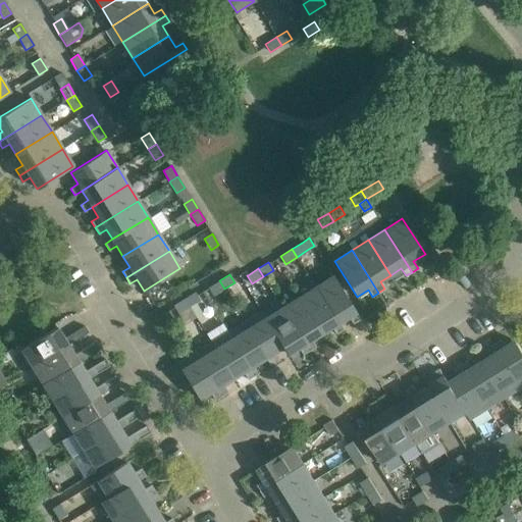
[(332,275),(315,286),(337,322),(348,316),(353,323),(359,319),(354,311),(355,311),(332,275)]
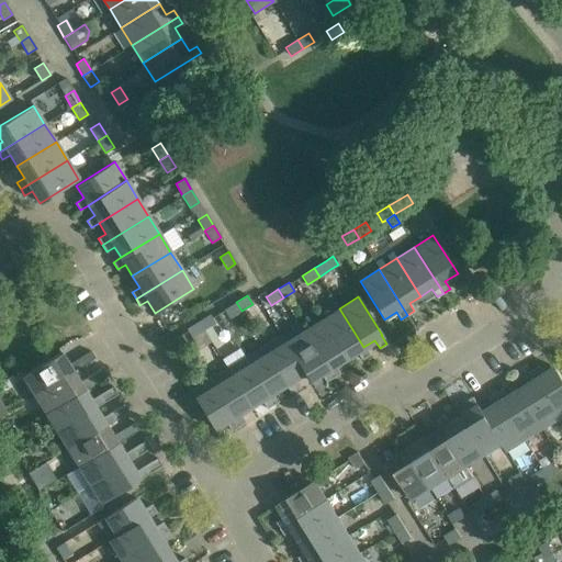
[(236,302),(224,310),(229,318),(242,311),(236,302)]
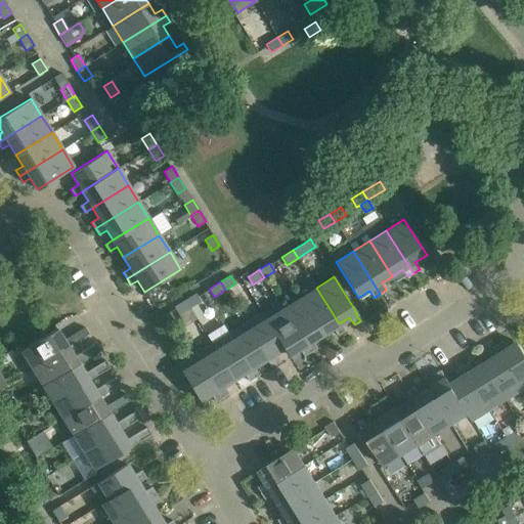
[(339,323),(316,288),(300,298),(322,334),(333,328),(337,335),(344,331),(339,323)]
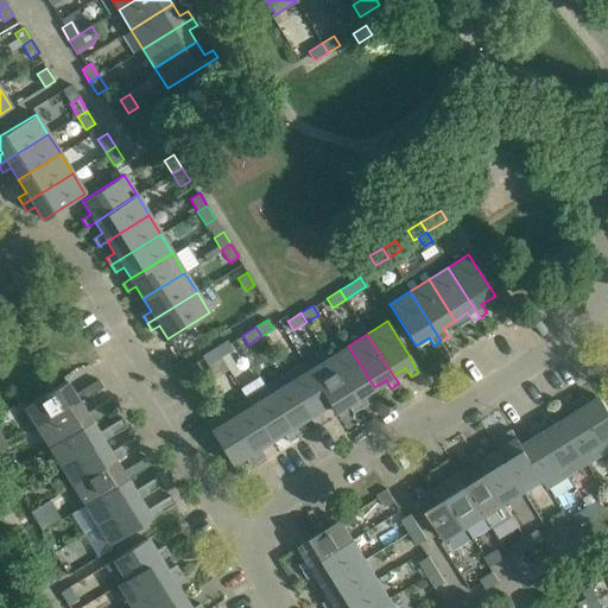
[(227,341),(214,348),(220,358),(233,349),(227,341)]
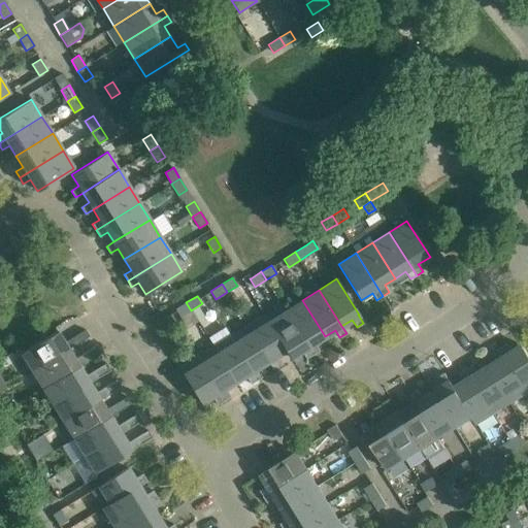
[(302,300),(286,310),(312,354),(319,351),(314,343),(325,336),(302,300)]
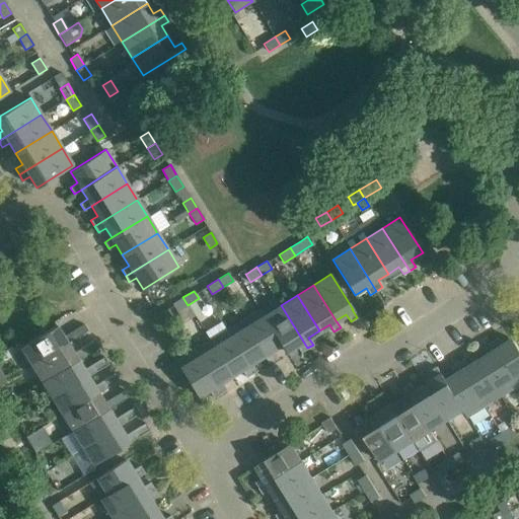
[(171,304),(172,305),(176,312),(188,305),(182,297),(171,304)]
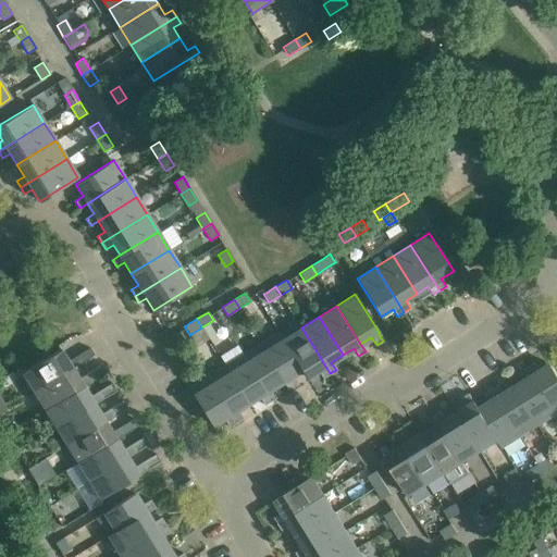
[(296,320),(279,332),(301,370),(306,378),(318,370),(323,378),(330,373),(301,327),(296,320)]
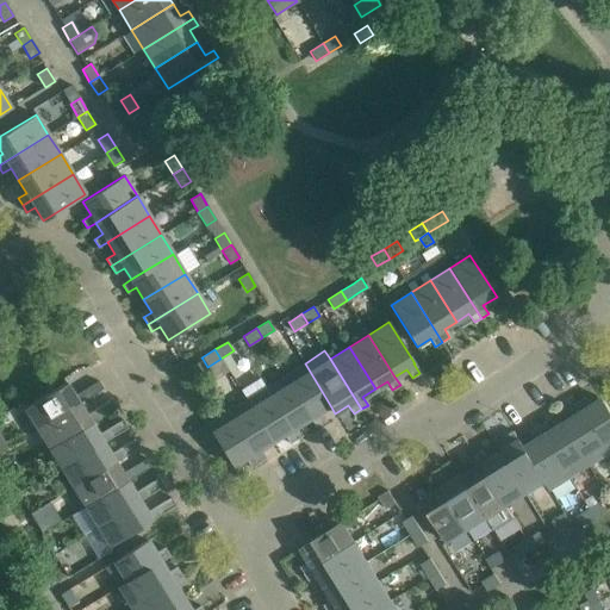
[(285,375),(311,418),(316,427),(323,422),(318,414),(330,405),(305,363),(285,375)]
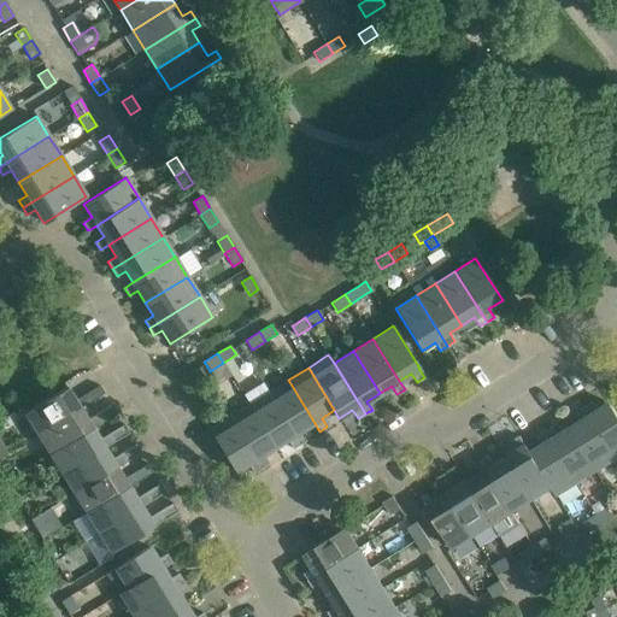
[(191,371),(177,380),(183,389),(197,381),(191,371)]
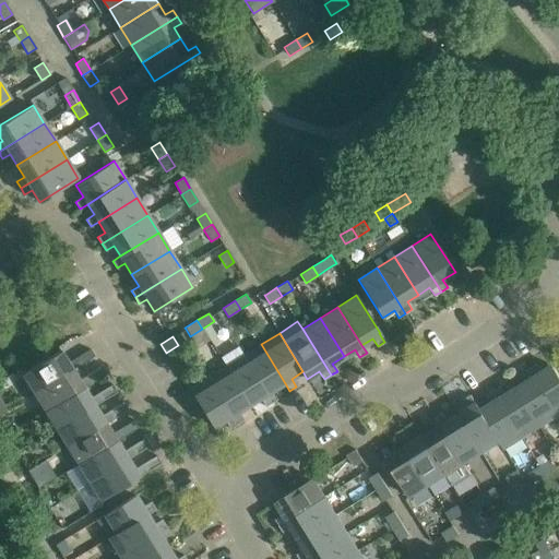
[(261,344),(244,355),(272,402),(278,397),(274,390),(285,383),(261,344)]
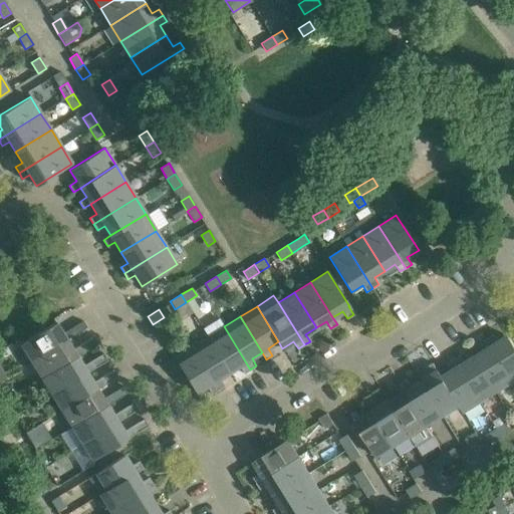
[(20,344),(31,361),(66,339),(86,327),(82,320),(62,333),(55,322),(20,344)]
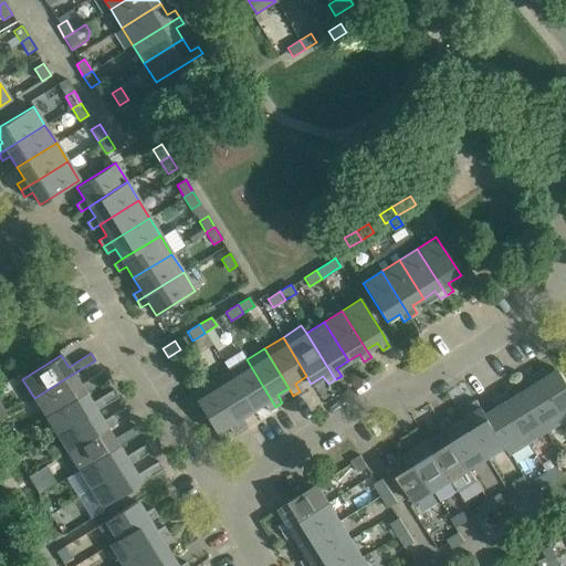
[(275,407),(247,359),(228,371),(252,410),(264,402),(269,410),(275,407)]
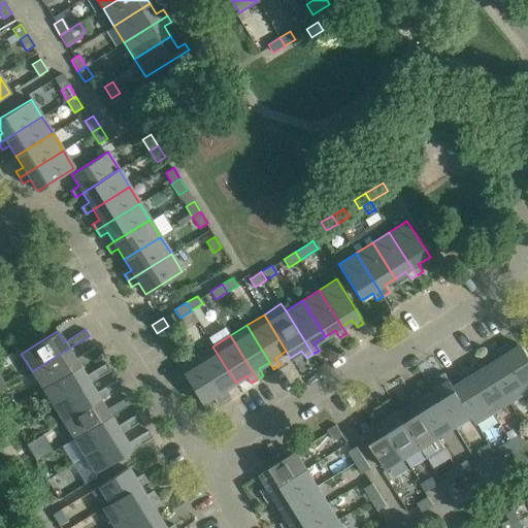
[(506,344),(500,348),(527,392),(527,390),(527,354),(522,344),(510,352),(506,344)]
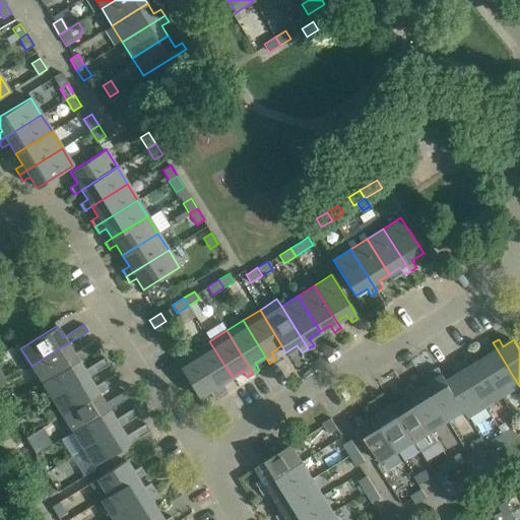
[(31,366),(42,382),(77,360),(77,361),(98,347),(93,341),(73,353),(67,343),(31,366)]
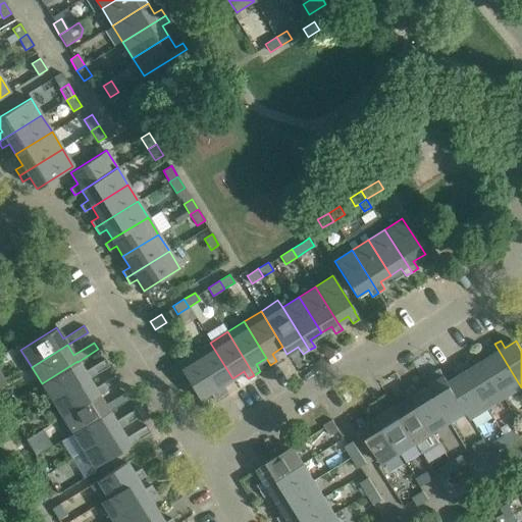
[(210,343),(194,353),(221,396),(226,392),(222,384),(232,378),(210,343)]
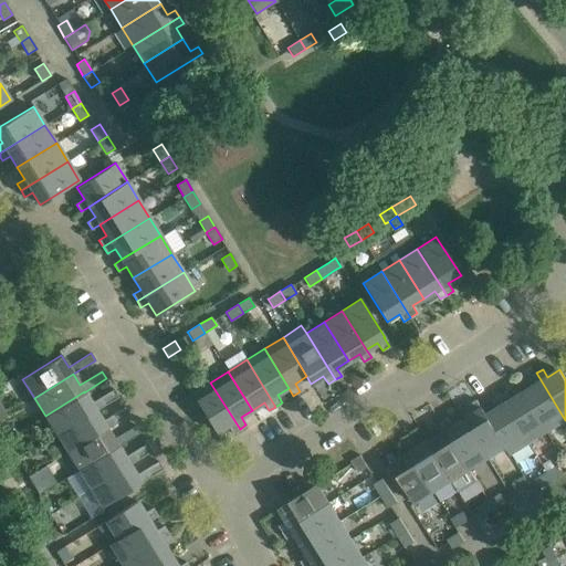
[(523,392),(547,431),(565,420),(536,373),(530,377),(534,385),(523,392)]
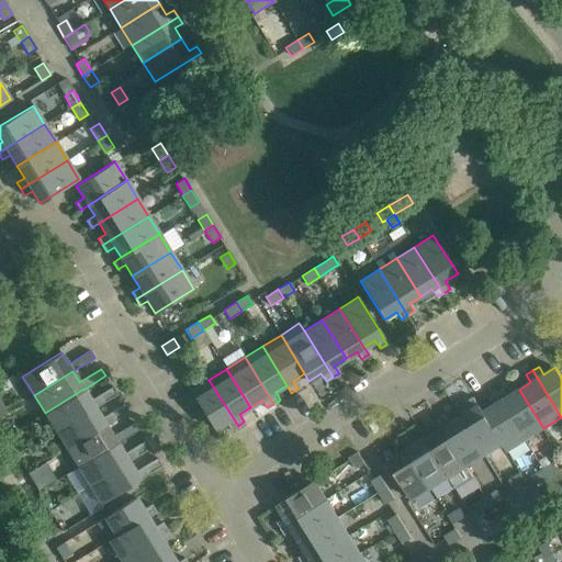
[(190,391),(206,417),(214,429),(226,422),(232,430),(238,426),(209,380),(190,391)]
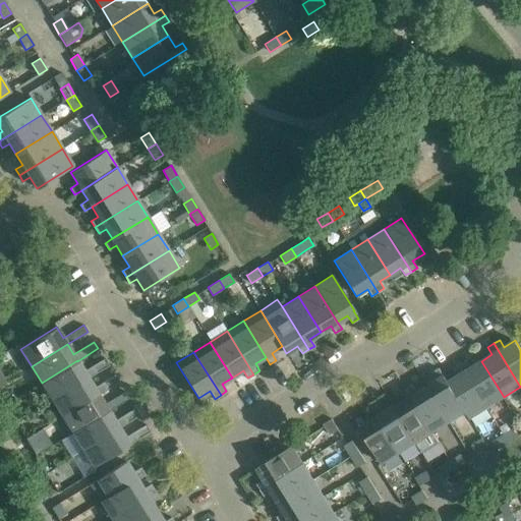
[(42,383),(53,399),(88,378),(109,365),(104,358),(83,371),(77,361),(77,360),(42,383)]
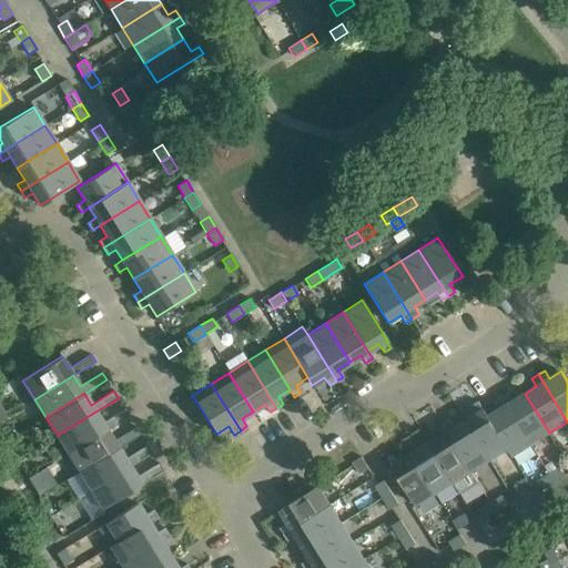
[(508,393),(501,397),(530,444),(549,433),(525,394),(513,401),(508,393)]
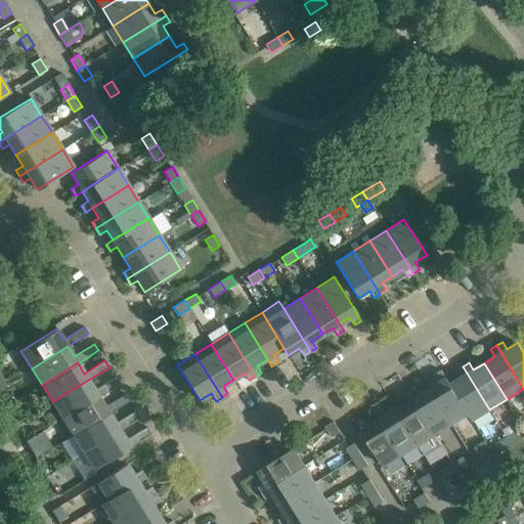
[(451,384),(468,413),(472,421),(489,409),(463,366),(456,370),(462,378),(451,384)]
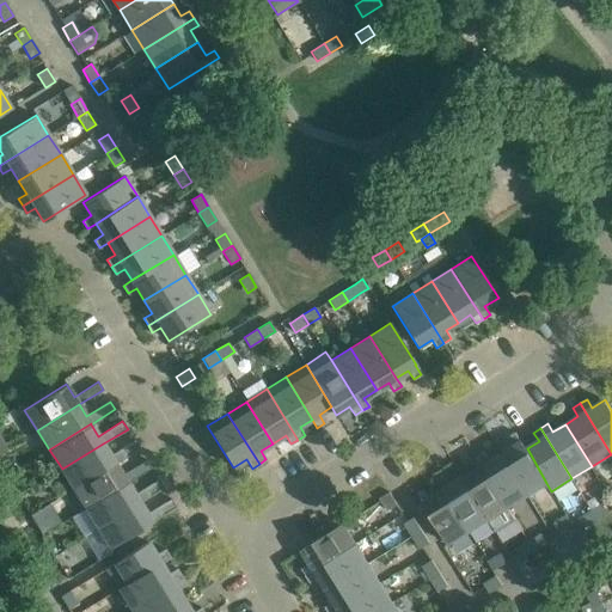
[(527,495),(546,483),(527,448),(522,441),(521,441),(516,432),(508,436),(513,446),(501,453),(527,495)]
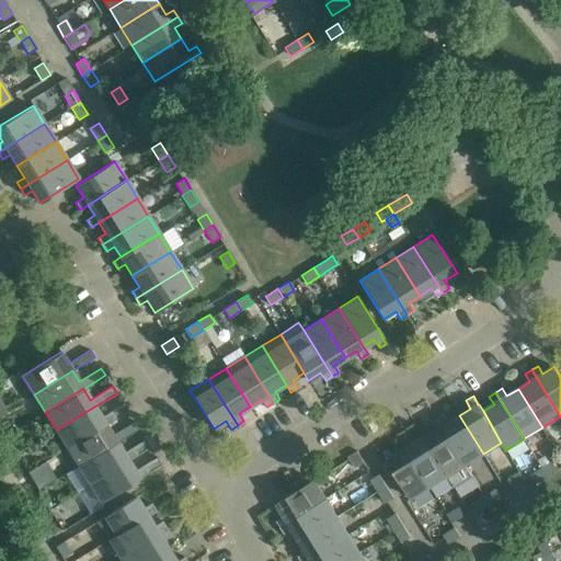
[(57,430),(68,447),(105,424),(106,424),(128,411),(124,403),(102,418),(94,407),(57,430)]
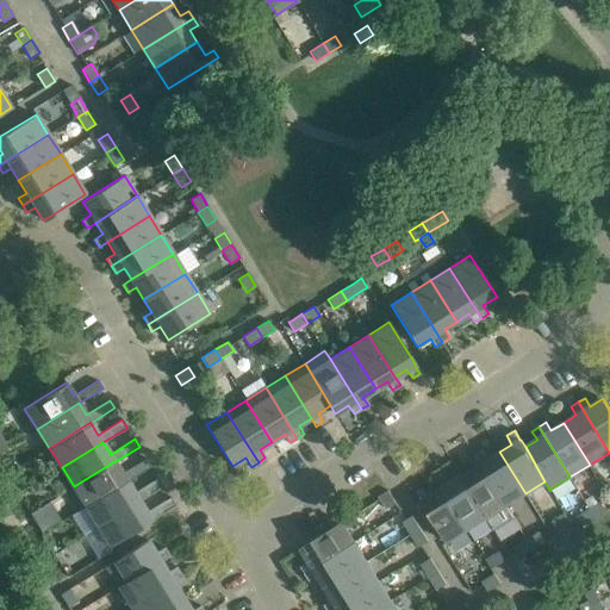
[(474,455),(506,505),(526,493),(499,452),(487,459),(481,450),(474,455)]
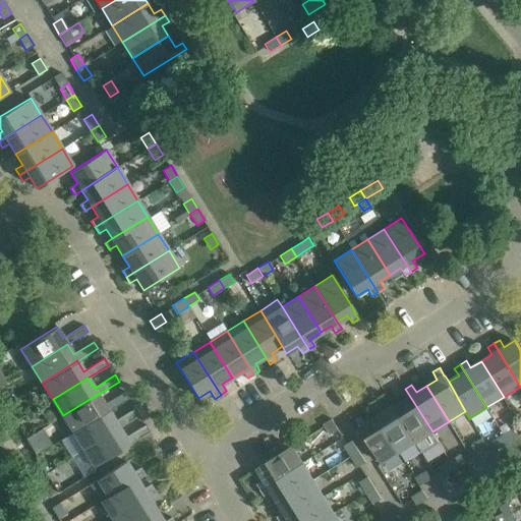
[(404,400),(394,406),(415,442),(422,453),(439,443),(432,431),(405,389),(399,393),(404,400)]
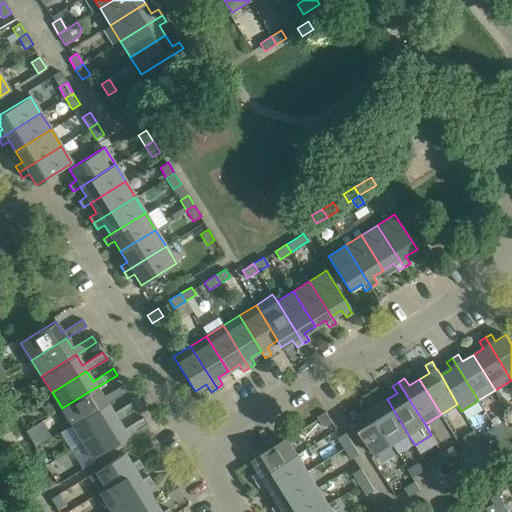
[(62,408),(72,425),(106,403),(107,404),(127,391),(123,385),(103,397),(97,387),(96,387),(62,408)]
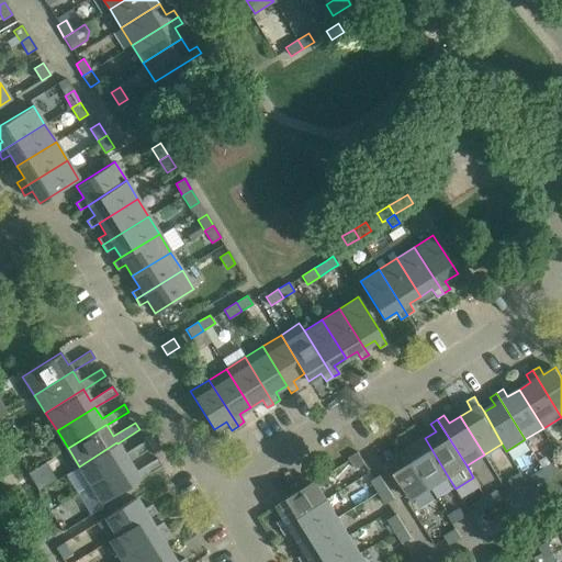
[(402,441),(430,489),(448,476),(425,438),(413,446),(408,438),(402,441)]
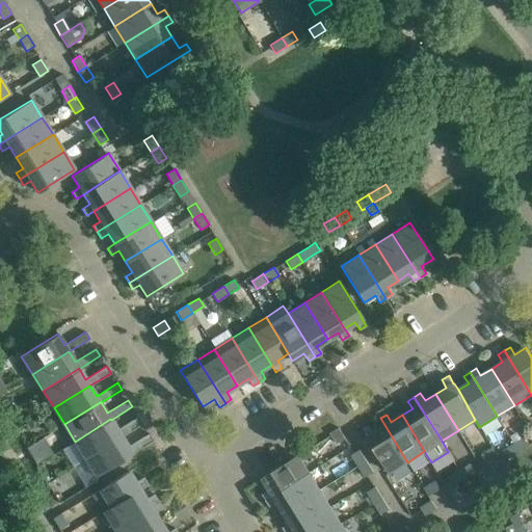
[(75,442),(85,458),(121,435),(122,436),(142,423),(138,417),(117,429),(111,420),(110,419),(75,442)]
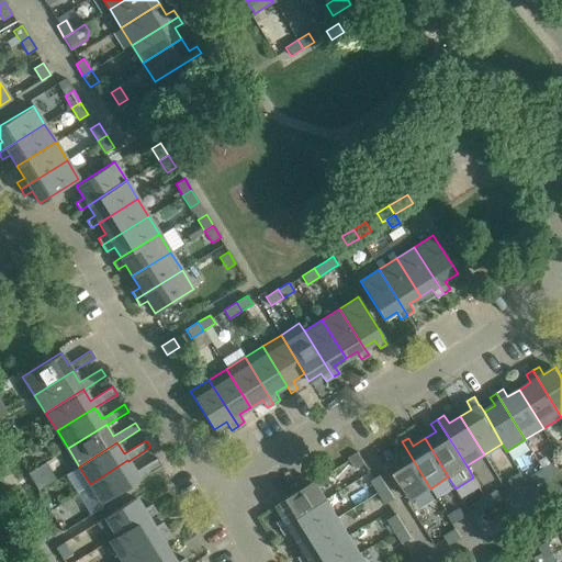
[(412,499),(430,489),(402,441),(395,446),(400,453),(388,461),(412,499)]
